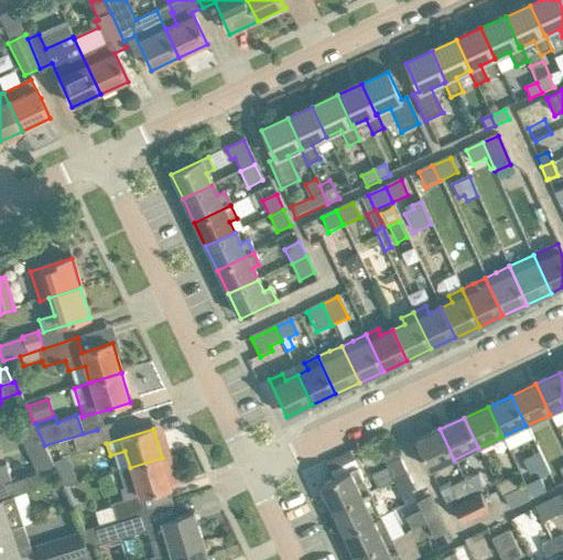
[(430,471),(454,460),(440,429),(415,441),(430,471)]
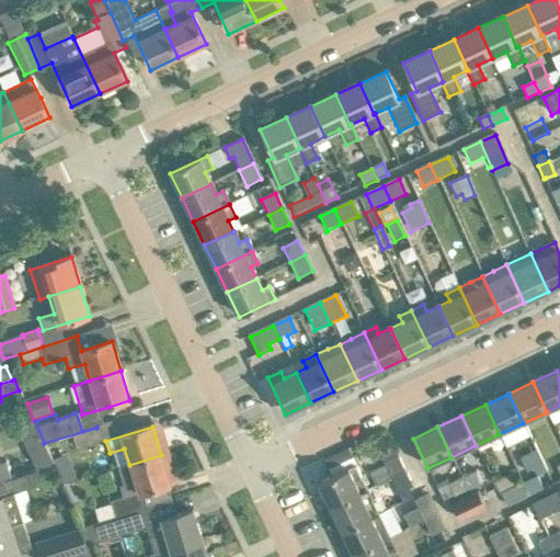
[(64,453),(101,442),(96,428),(44,443),(44,444),(59,440),(64,453)]
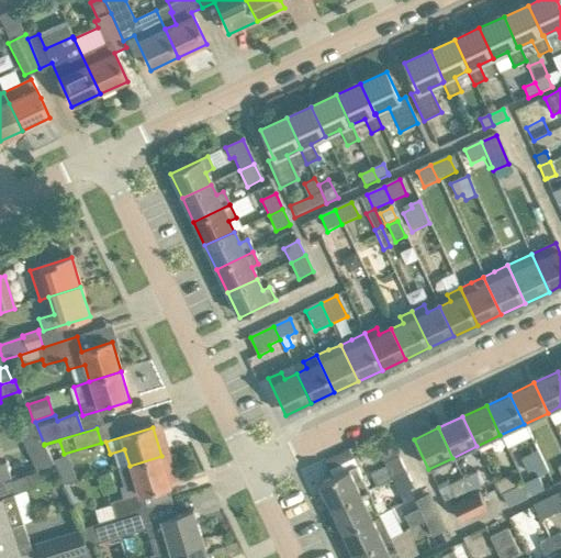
[(397,457),(388,436),(386,434),(373,441),(383,465),(397,457)]
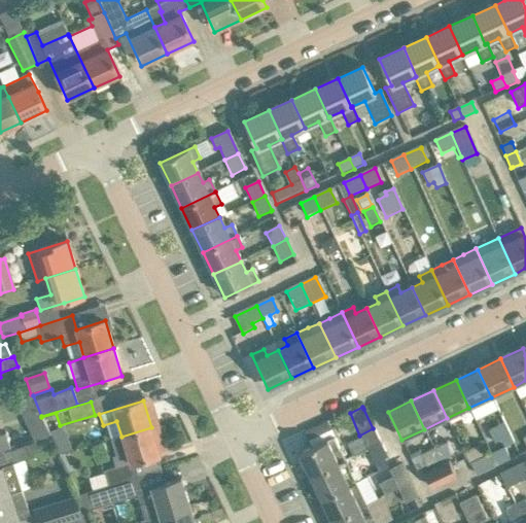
[(131,464),(158,456),(160,455),(151,427),(121,437),(111,440),(116,457),(112,458),(115,467),(104,471),(104,474),(93,478),(95,485),(107,481),(109,486),(125,482),(135,478),(131,464)]
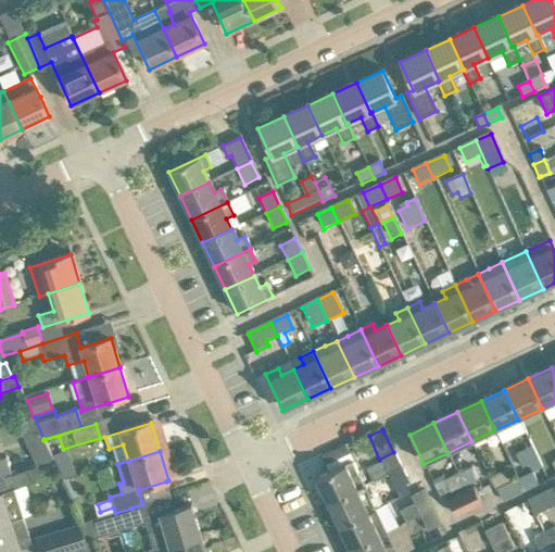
[(373,481),(387,475),(401,468),(394,452),(393,452),(379,460),(380,462),(366,468),(373,481)]
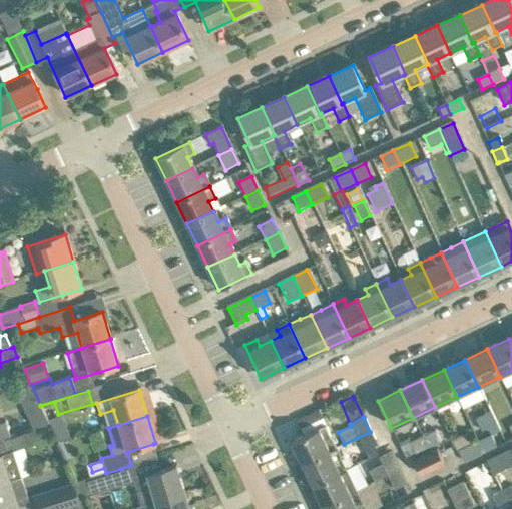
[(0,440),(9,438),(5,424),(0,425),(0,440)]
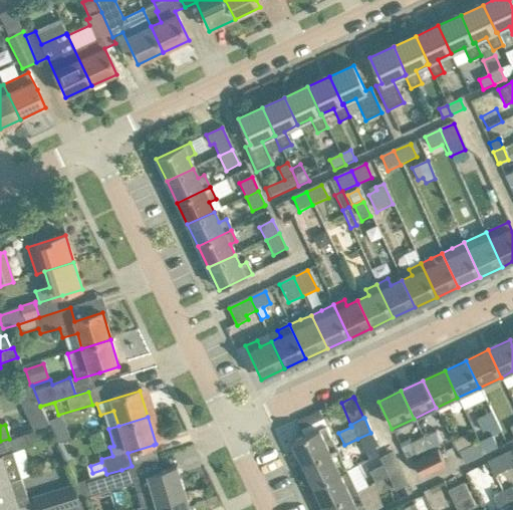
[(336,449),(330,439),(325,427),(291,443),(302,466),(336,449)]
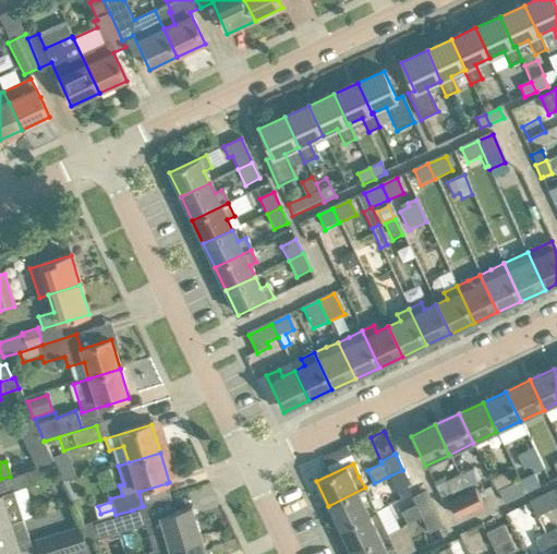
[(459,476),(465,489),(479,482),(473,469),(459,476)]
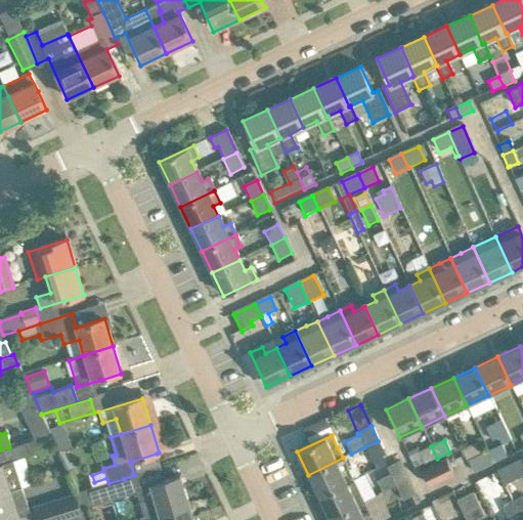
[(38,450),(35,441),(28,443),(31,453),(38,450)]
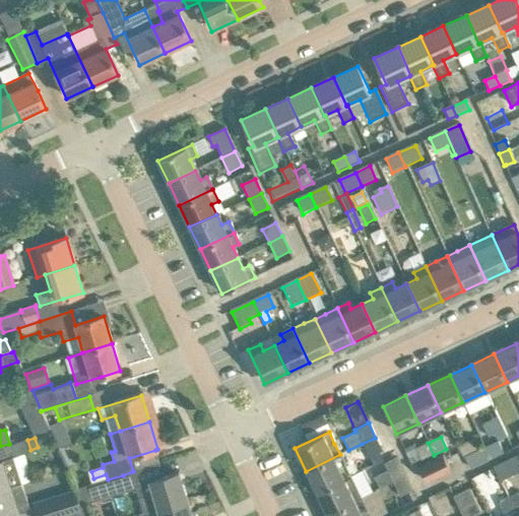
[(369,458),(382,452),(375,438),(362,444),(369,458)]
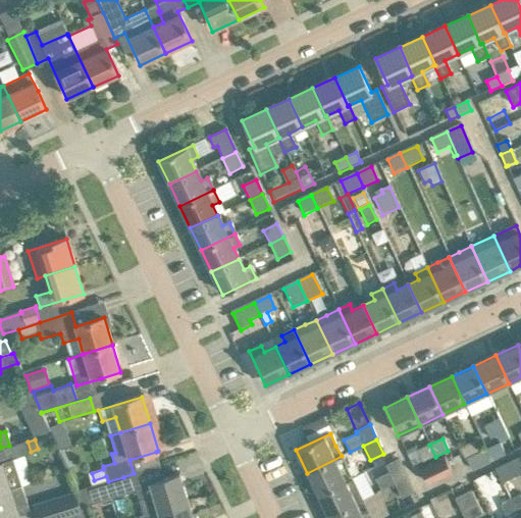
[(0,494),(11,490),(22,486),(13,460),(32,455),(31,452),(28,442),(3,450),(7,462),(0,464),(0,494)]
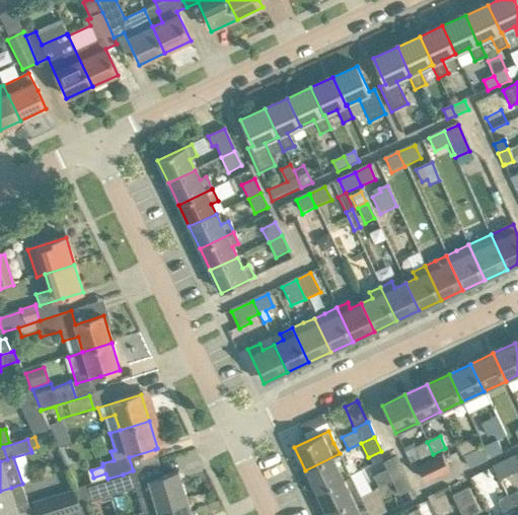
[(489,459),(502,453),(496,441),(484,447),(489,459)]
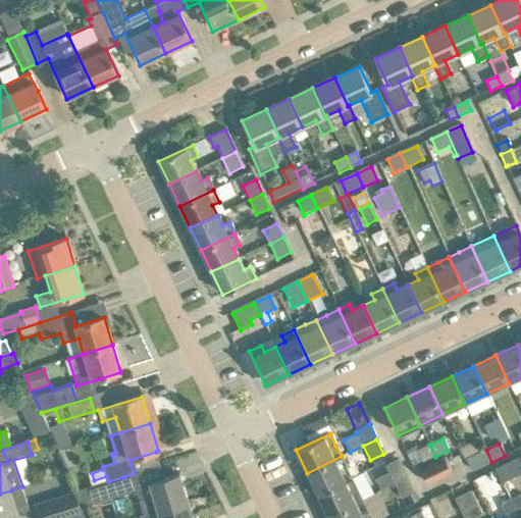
[(413,468),(435,457),(429,445),(417,451),(415,448),(405,452),(413,468)]
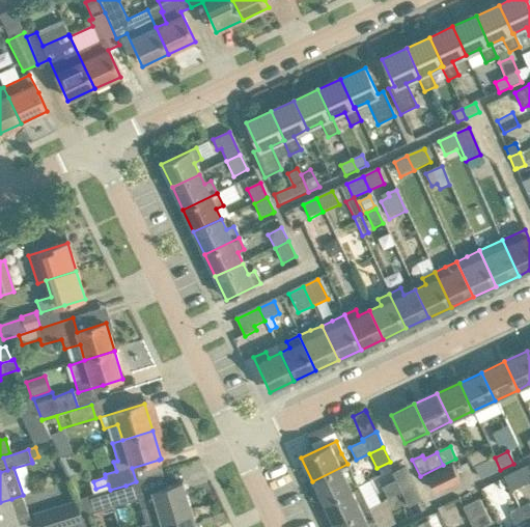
[(479,480),(500,470),(495,458),(474,468),(479,480)]
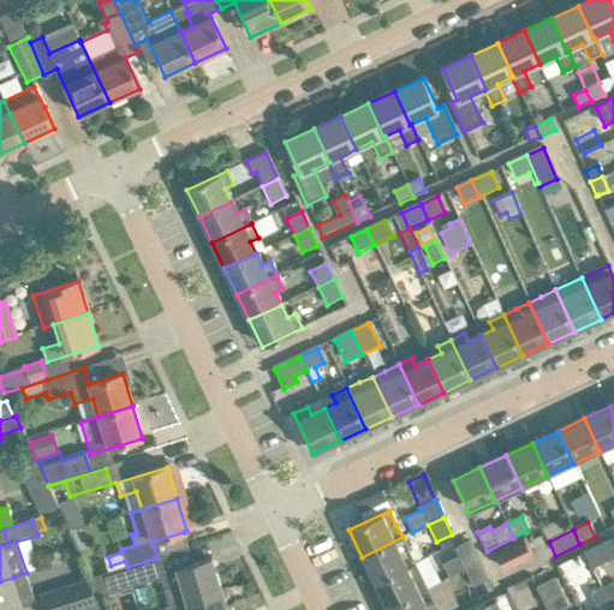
[(415,563),(409,550),(403,537),(362,557),(374,582),(415,563)]
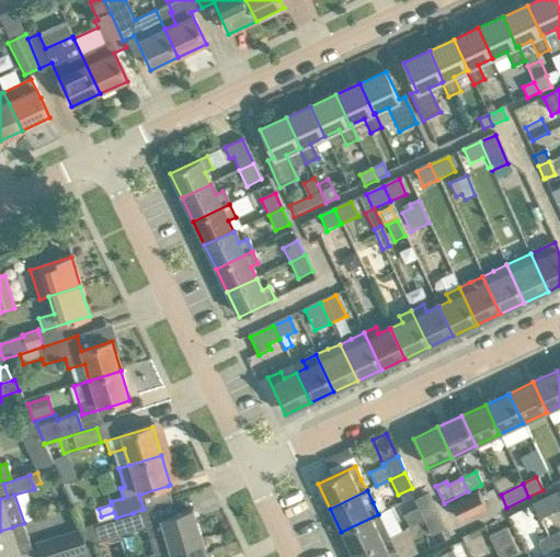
[(486,509),(483,506),(478,492),(452,506),(459,521),(486,509)]
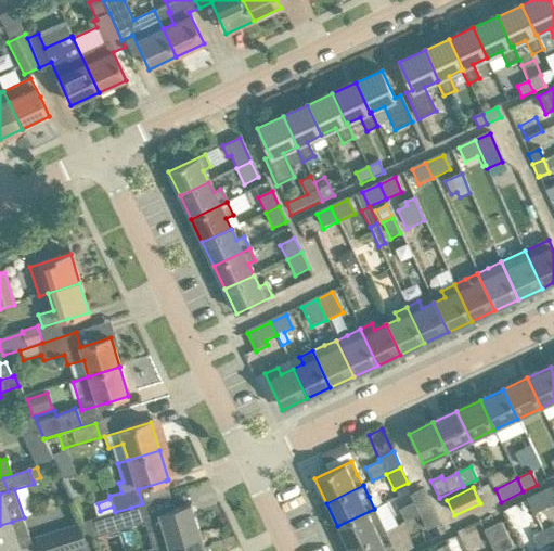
[(408,521),(433,510),(423,489),(410,496),(414,507),(403,512),(408,521)]
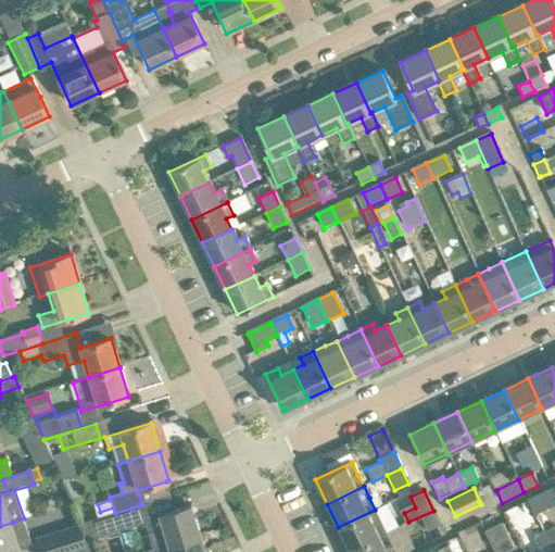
[(535,518),(549,512),(541,497),(528,503),(535,518)]
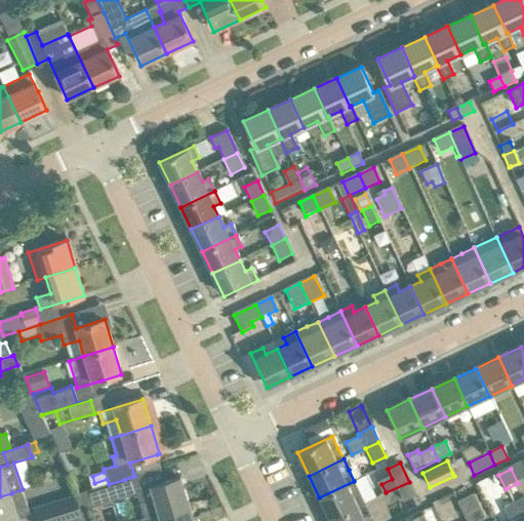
[(506,489),(498,475),(497,473),(484,479),(493,496),(493,497),(496,496),(509,520),(521,520),(513,504),(515,503),(508,489),(506,489)]
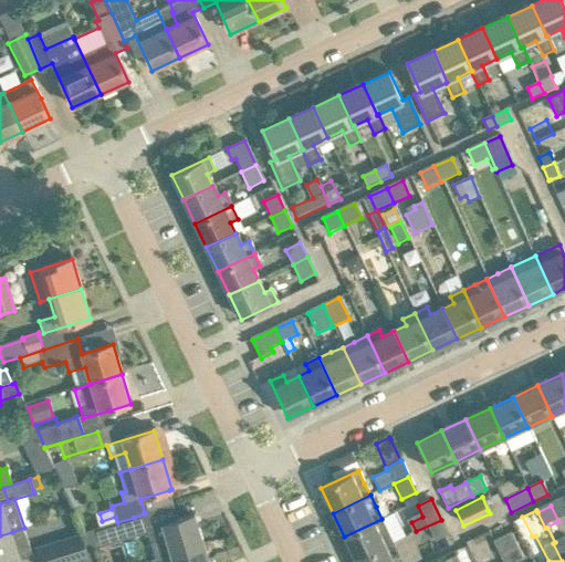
[(173,554),(203,544),(194,514),(147,529),(150,541),(167,537),(173,554)]
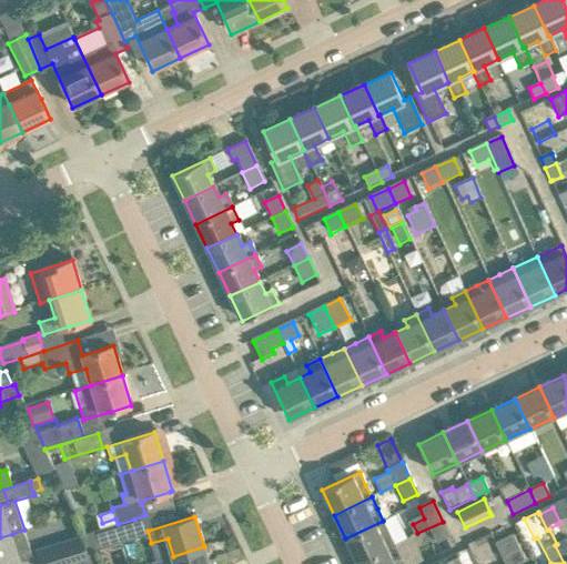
[(110,540),(111,543),(139,534),(134,520),(118,524),(118,526),(97,533),(99,542),(110,540)]
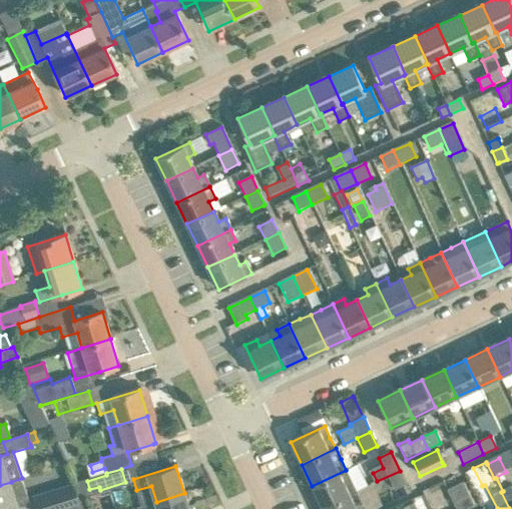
[(323,508),(350,495),(345,485),(352,482),(346,470),(312,486),(323,508)]
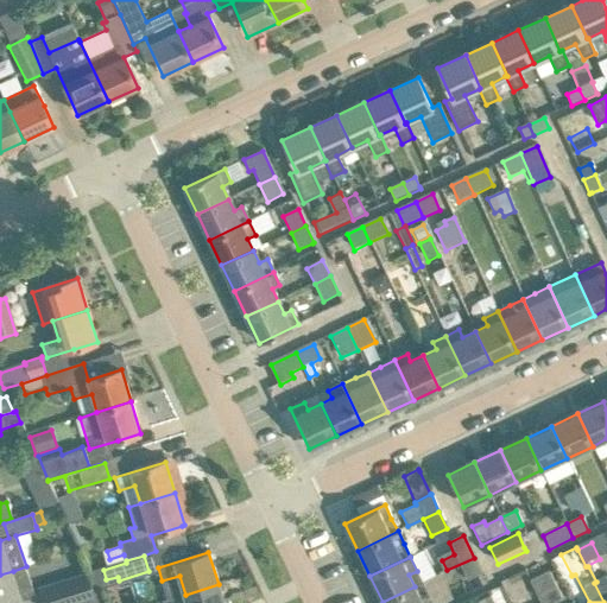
[(467,582),(482,575),(474,558),(447,570),(447,571),(460,565),(467,582)]
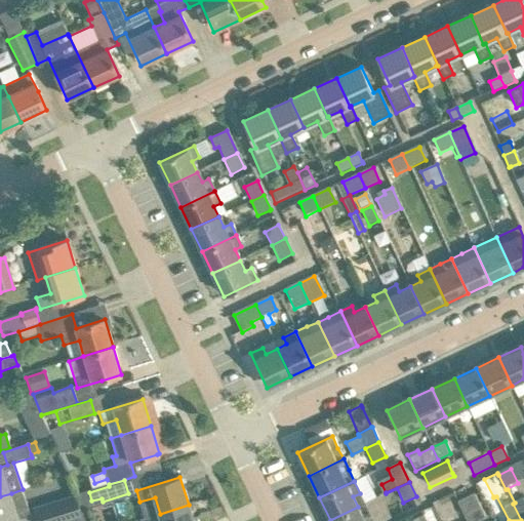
[(19,520),(11,493),(0,496),(0,520),(19,520)]
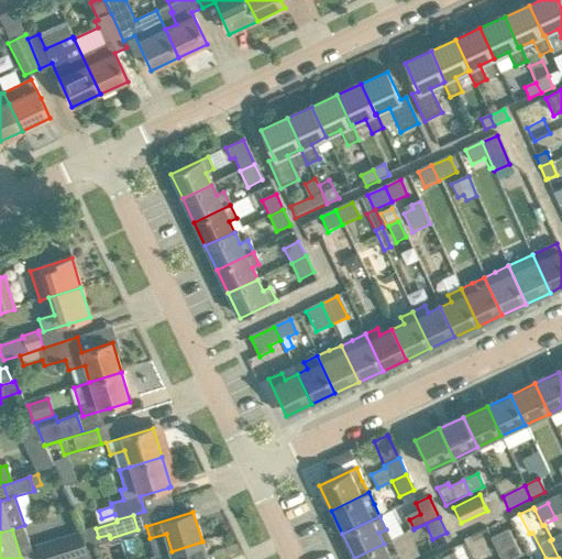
[(84,530),(35,546),(40,558),(74,558),(94,552),(89,539),(84,530)]
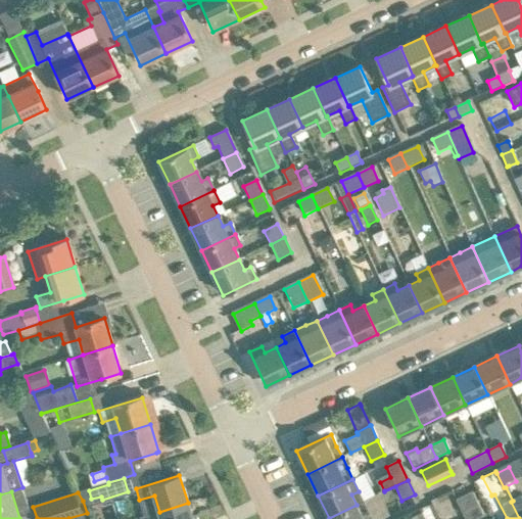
[(452,492),(434,501),(437,507),(455,499),(452,492)]
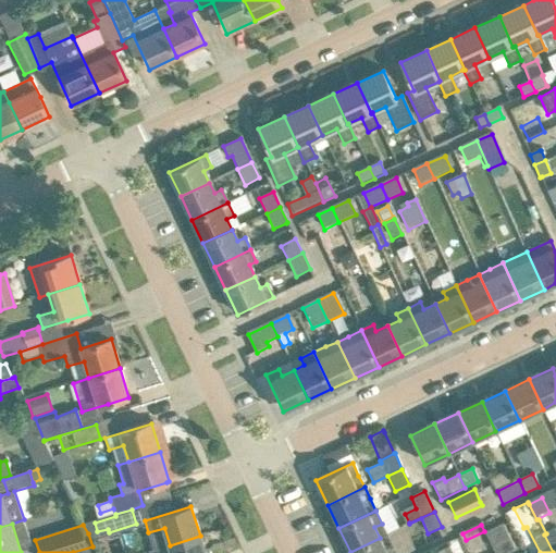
[(514,549),(502,525),(485,532),(494,550),(495,552),(507,552),(514,549)]
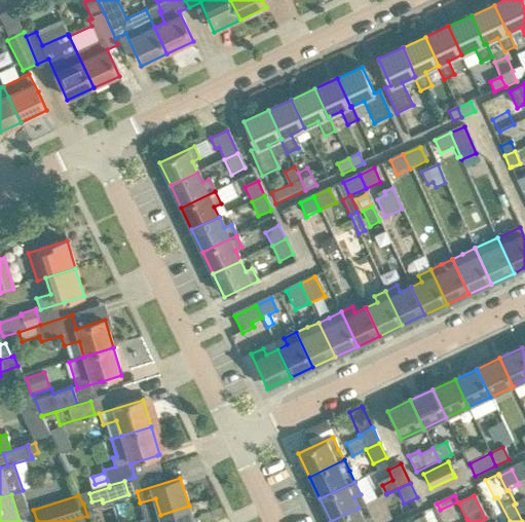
[(524,521),(524,499),(516,504),(514,505),(522,521),(524,521)]
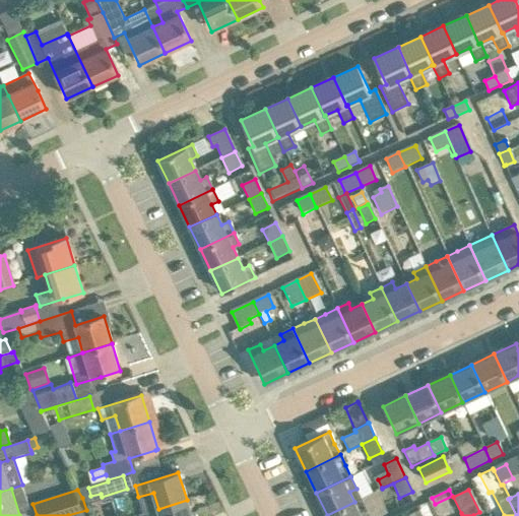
[(191,515),(187,500),(158,509),(139,515),(191,515)]
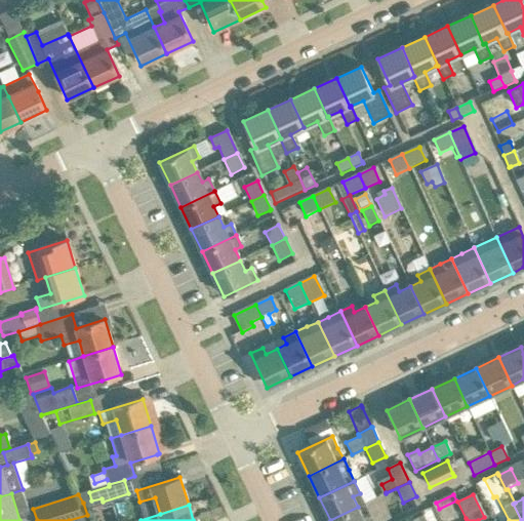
[(372,520),(370,515),(363,517),(358,507),(330,520),(372,520)]
